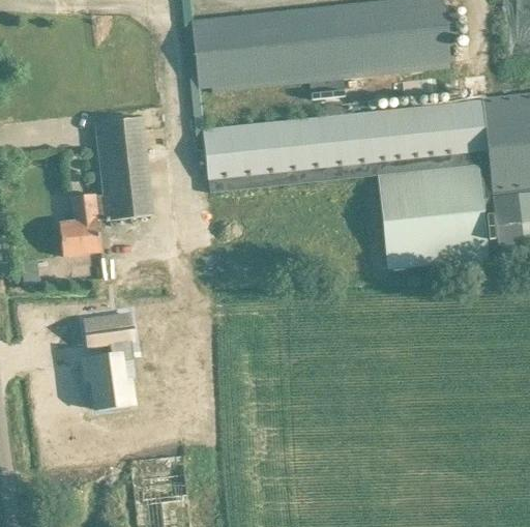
[(197,20),(193,20),(199,85),(211,84),(212,92),(310,82),(312,98),(345,95),(343,78),(450,66),(449,60),(447,37),(455,36),(453,20),(445,21),(442,0),(386,0),(222,17),(201,20),(201,18),(197,18),(197,20)]
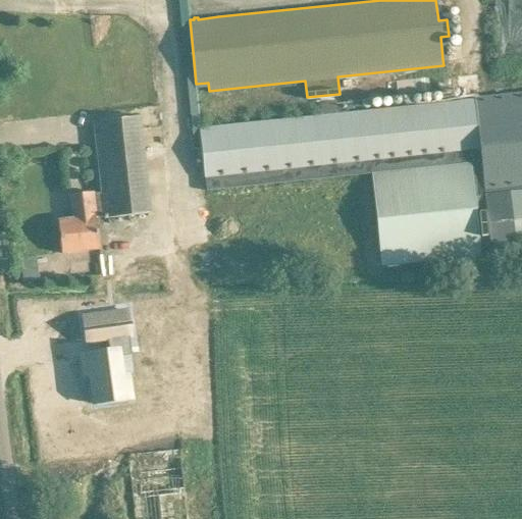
[(321,111),(199,124),(205,180),(206,190),(371,171),(381,264),(490,252),(521,248),(521,91),(475,96),(445,98),(344,109),(344,102),(333,103),(333,99),(320,100),(321,111)]
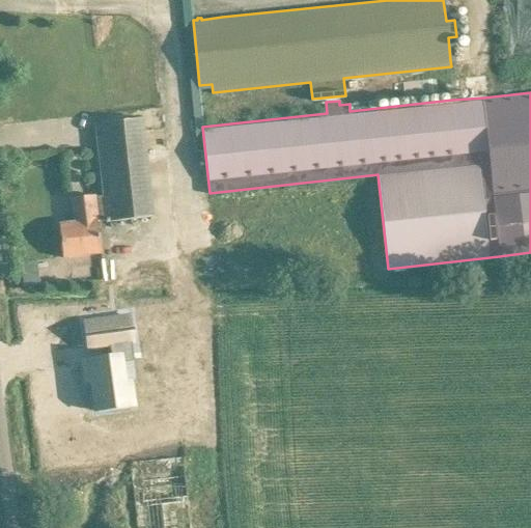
[(74,220),(59,222),(62,255),(101,251),(98,219),(106,218),(106,220),(154,215),(142,116),(94,121),(103,194),(94,195),(94,193),(93,193),(72,195),(74,220)]
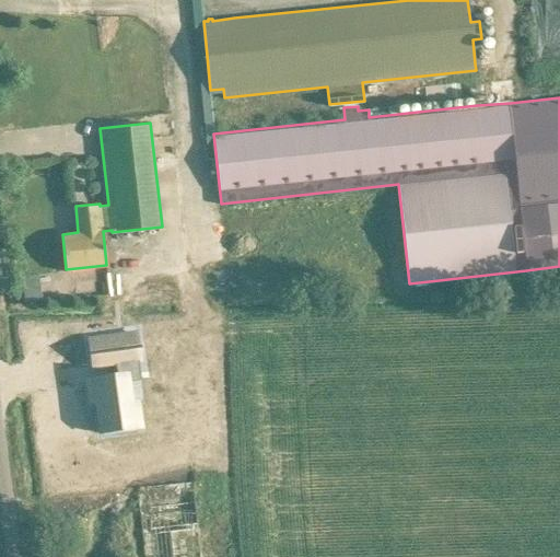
[(117,329),(115,317),(97,320),(100,333),(117,329)]
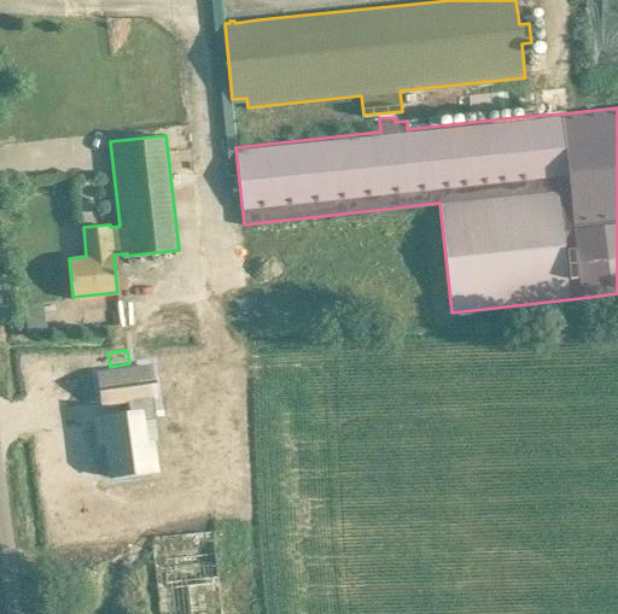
[(134,405),(85,413),(87,438),(94,437),(99,472),(149,465),(144,436),(139,437),(134,405)]
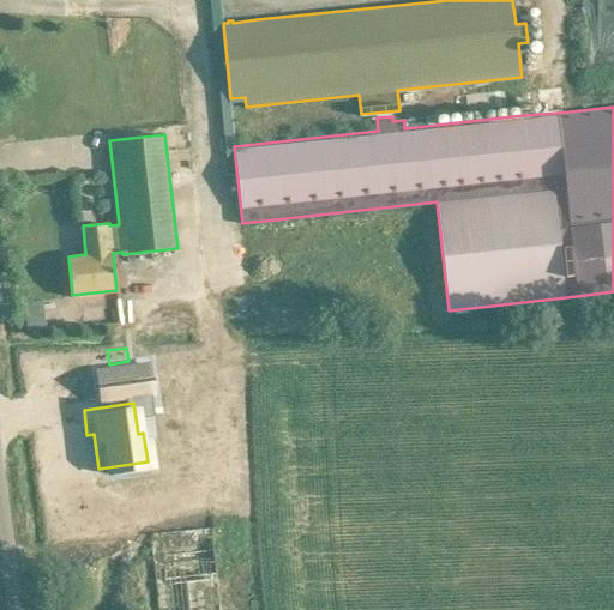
[(220,609),(211,521),(150,527),(158,609),(220,609)]
